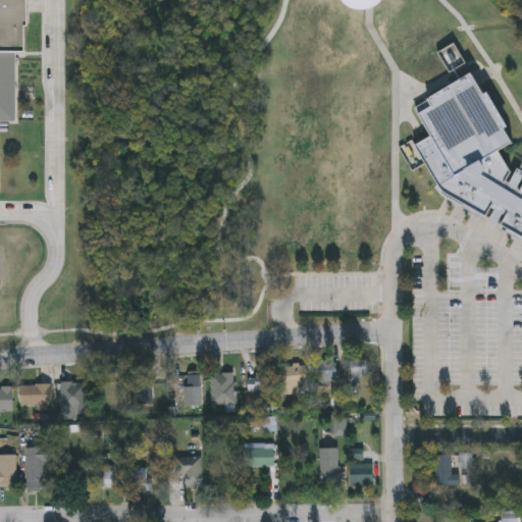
[(0,0),(29,0),(29,54),(17,54),(17,124),(0,124),(0,0)]
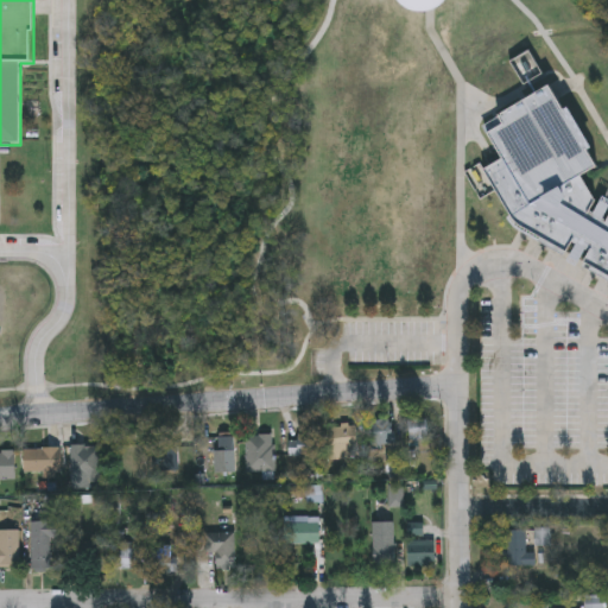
[(429,0),(429,12),(466,13),(466,0),(429,0)]
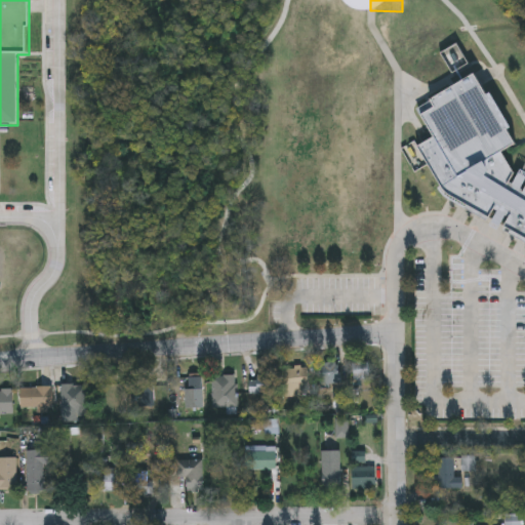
[(513,168),(524,175),(524,242),(447,197),(442,187),(420,148),(435,139),(418,108),(478,76),(487,93),(490,91),(511,129),(508,131),(515,145),(502,151),(513,168)]
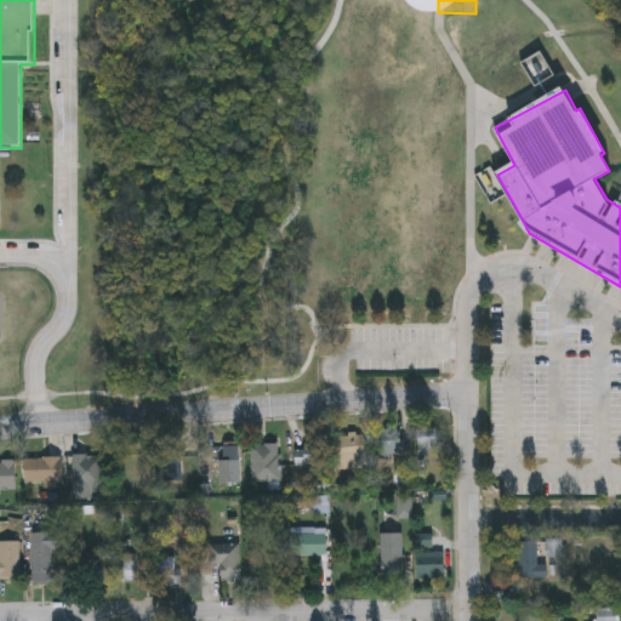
[(417,427),(436,427),(436,449),(417,449),(417,427)]
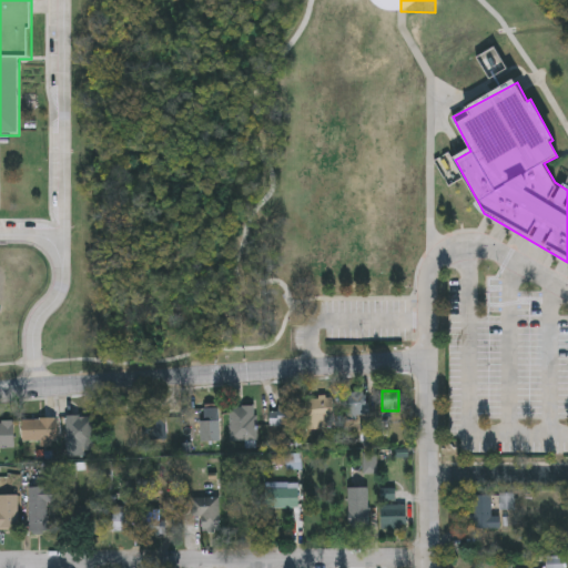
[(369,416),(345,416),(345,393),(369,393),(369,416)]
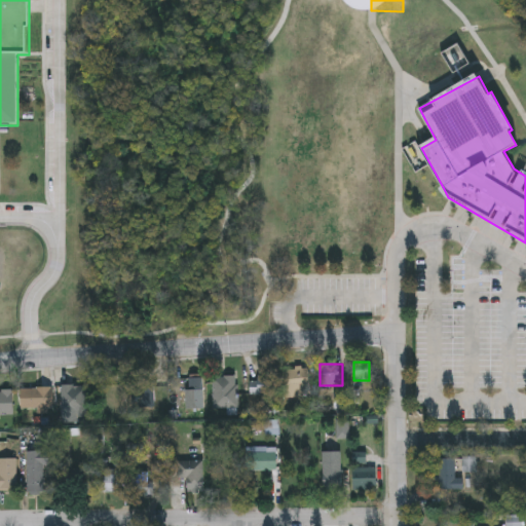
[(286,391),(286,368),(309,368),(309,391),(286,391)]
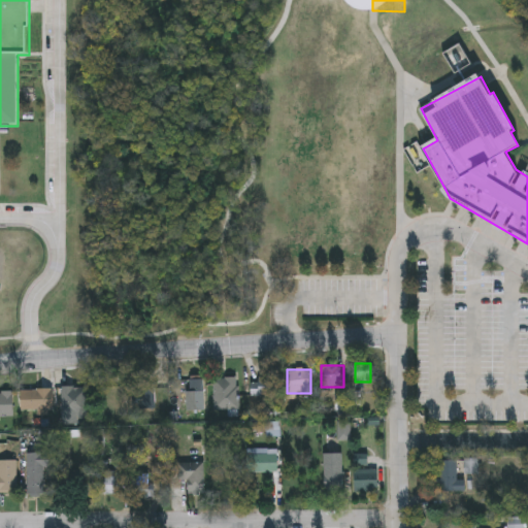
[(277,396),(251,396),(251,382),(258,382),(258,374),(277,374),(277,396)]
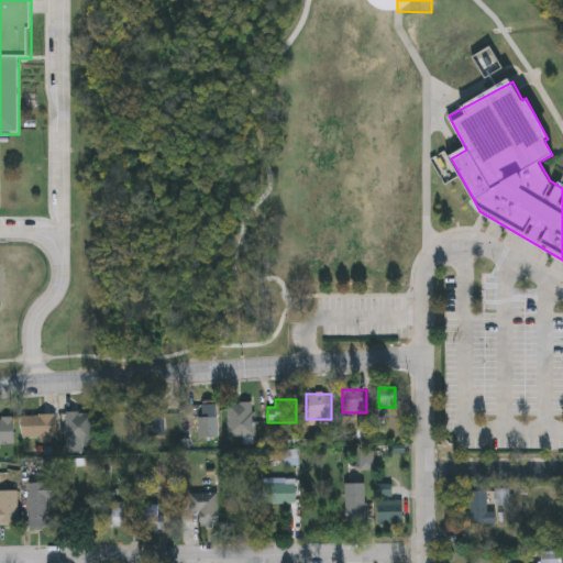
[(229,403),(253,403),(253,437),(229,437),(229,403)]
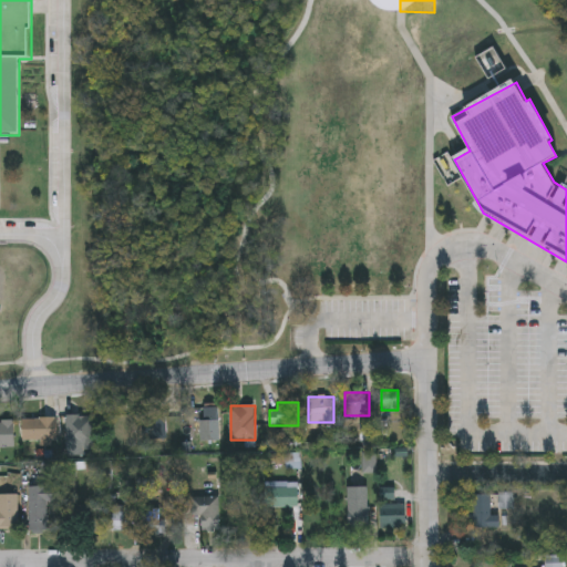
[(218,408),(218,444),(193,444),(193,421),(204,421),(204,408),(218,408)]
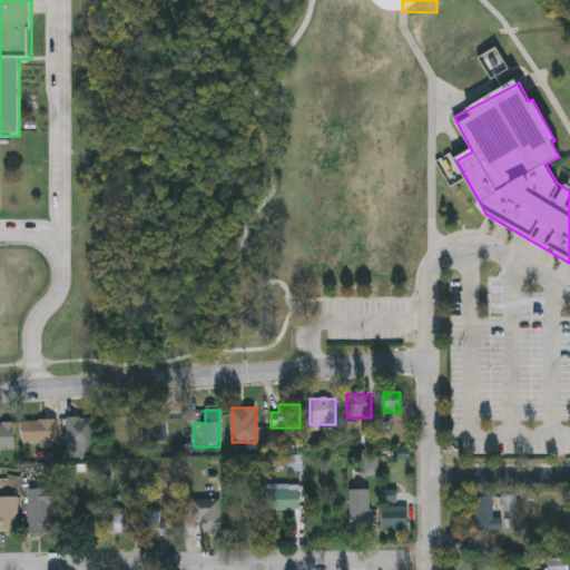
[(66,416),(94,416),(94,448),(66,448),(66,416)]
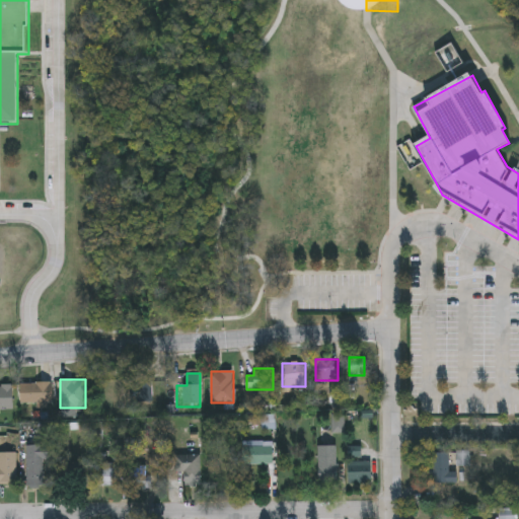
[(20,402),(20,382),(53,382),(53,406),(36,406),(36,402),(20,402)]
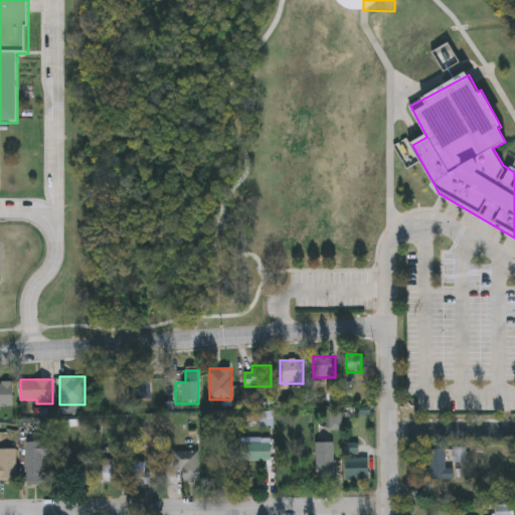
[(0,381),(13,381),(13,405),(0,405),(0,381)]
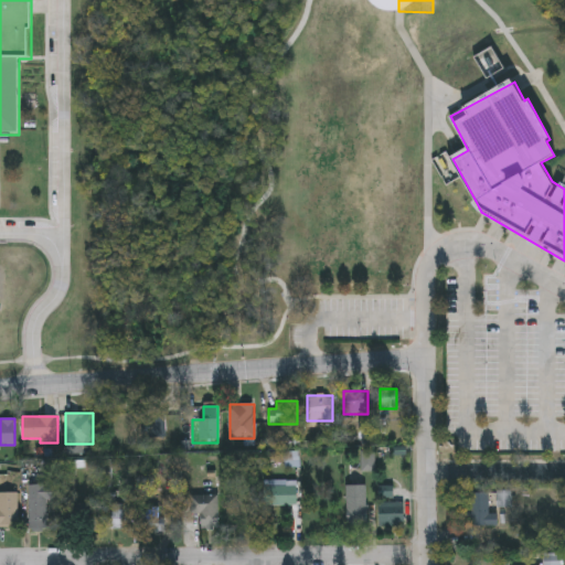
[(265,481),(298,481),(298,505),(265,505),(265,481)]
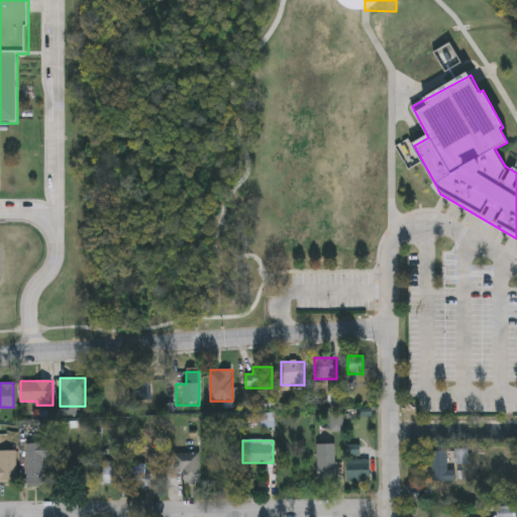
[(26,443),(52,443),(52,456),(42,456),(42,485),(26,485),(26,443)]
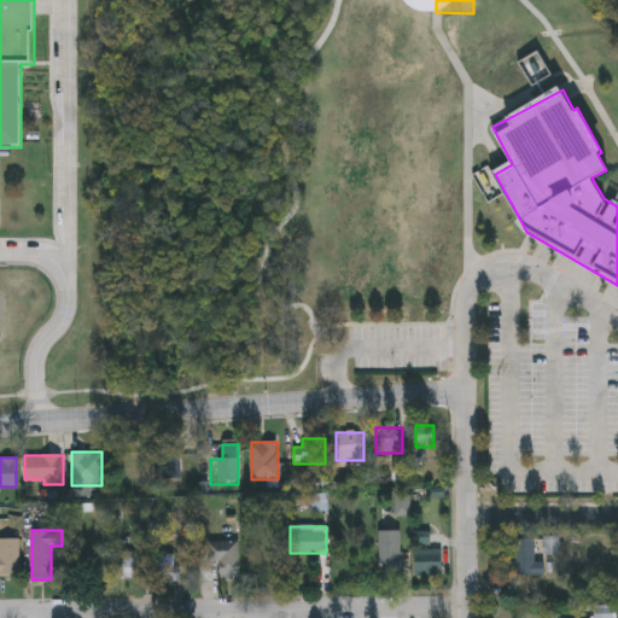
[(379,531),(401,531),(401,575),(379,575),(379,531)]
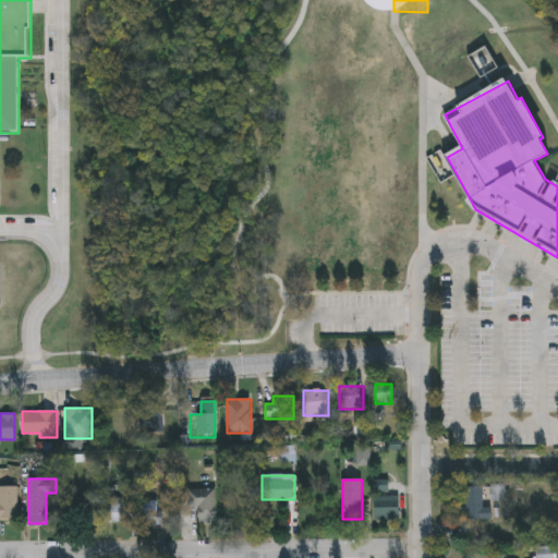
[(506,500),(490,500),(490,484),(506,484),(506,500)]
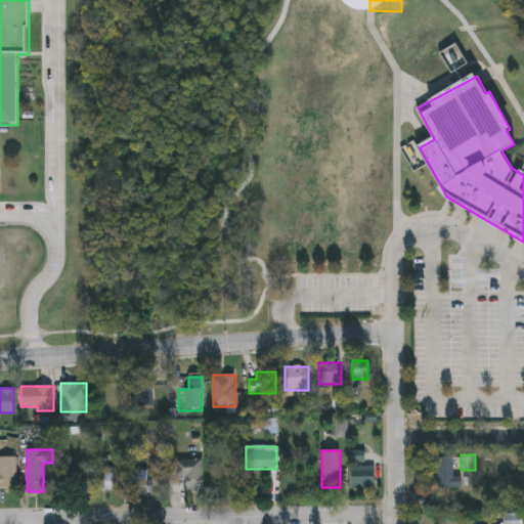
[(0,456),(16,456),(16,488),(0,488),(0,456)]
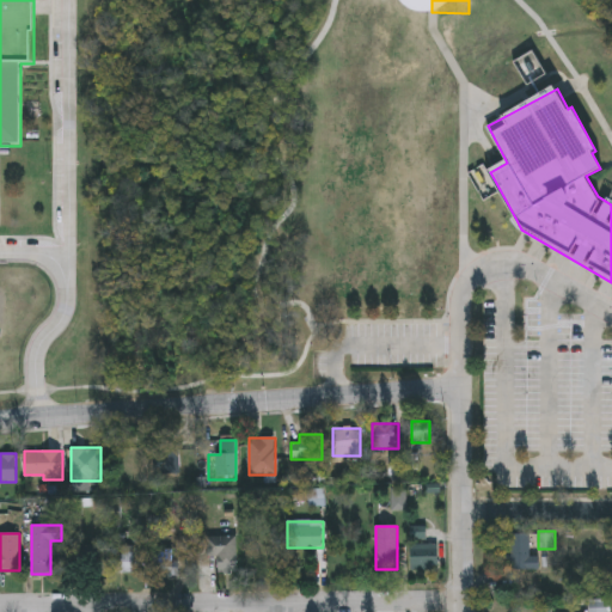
[(509,533),(531,533),(531,555),(540,555),(540,569),(509,569),(509,533)]
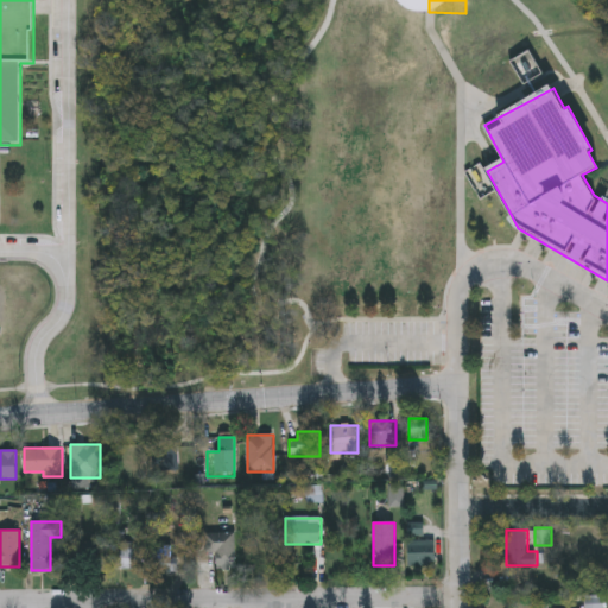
[(234,568),(217,568),(217,552),(206,552),(206,532),(234,532),(234,568)]
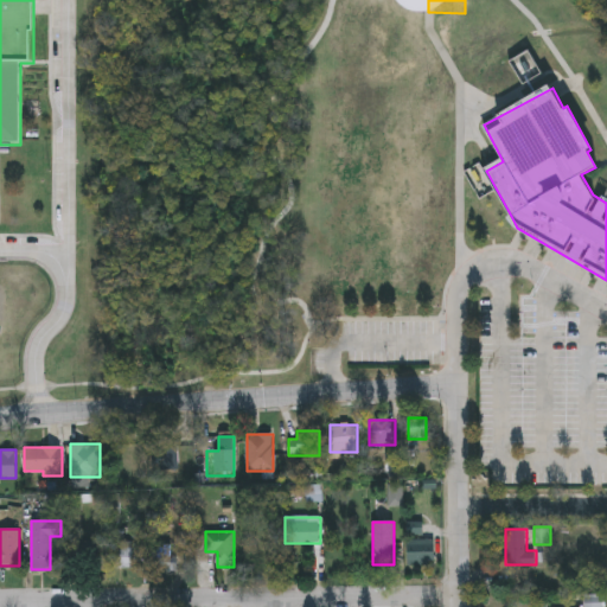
[(407,538),(434,538),(434,564),(407,564),(407,538)]
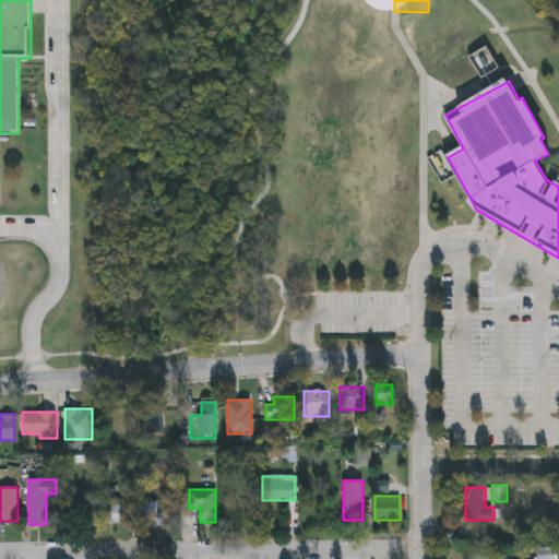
[(142,502),(162,502),(162,526),(142,526),(142,502)]
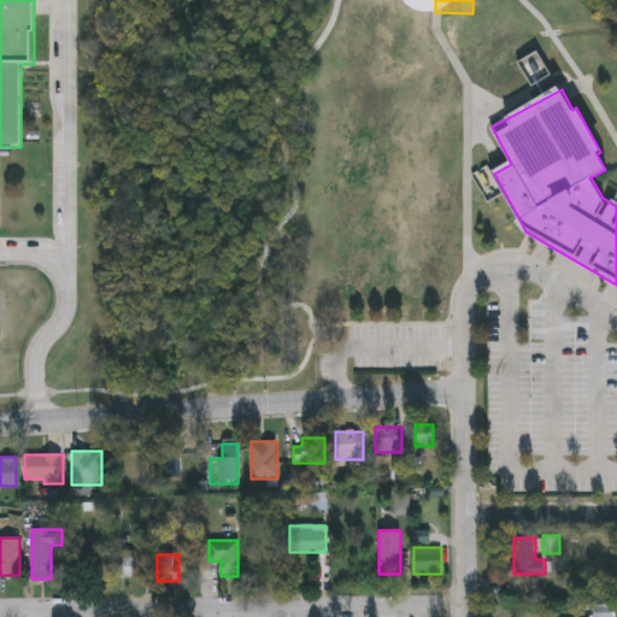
[(133,577),(113,577),(113,556),(133,556),(133,577)]
